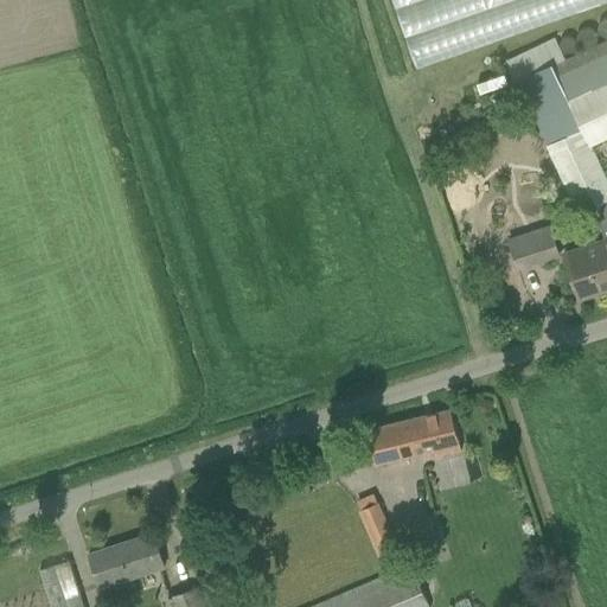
[(606,0),(391,0),(417,70),(606,1),(606,0)]
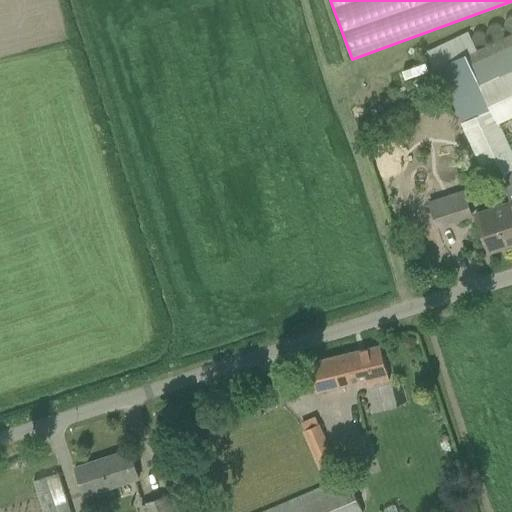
[(511,71),(511,35),(508,37),(464,58),(478,88),(511,71)]
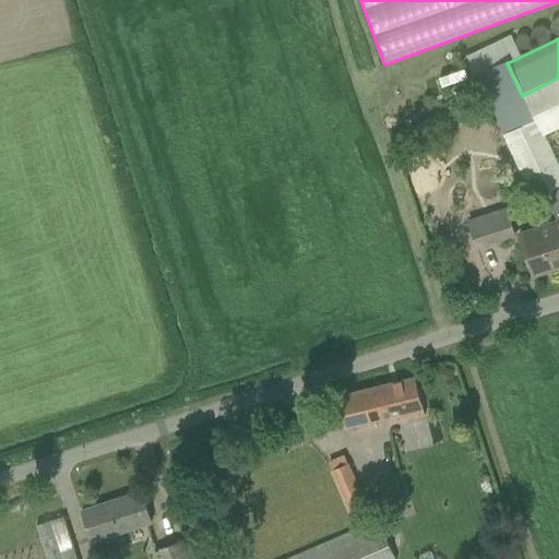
[(527,109),(522,96),(507,63),(476,78),(498,123),(527,109)]
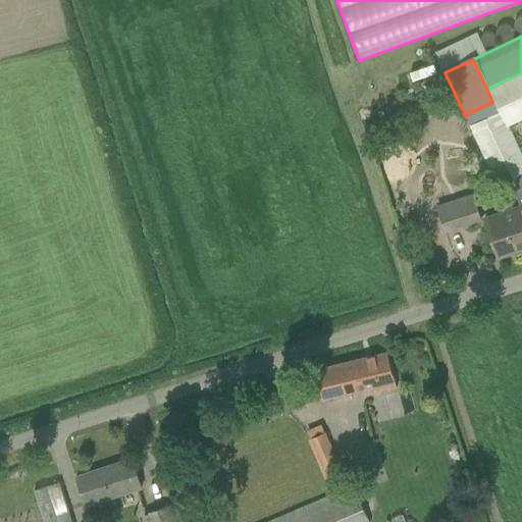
[(521,72),(487,90),(492,102),(505,126),(521,117),(521,72)]
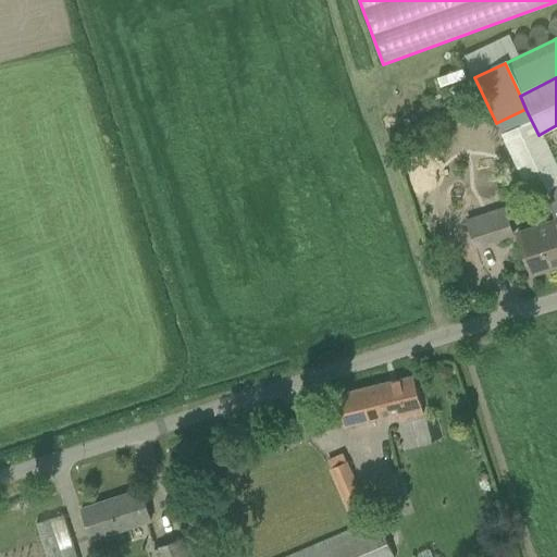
[(525,109),(496,123),(525,184),(555,170),(539,135),(525,109)]
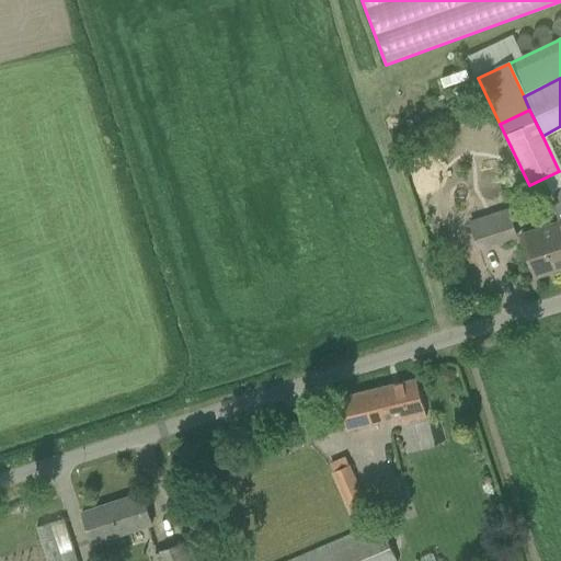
[(536,198),(549,192),(559,221),(554,222),(560,240),(560,175),(559,171),(529,185),(536,198)]
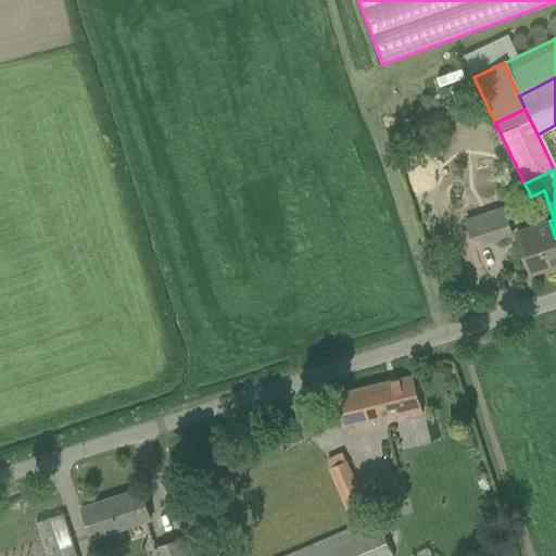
[(505,213),(467,225),(474,245),(512,234),(505,213)]
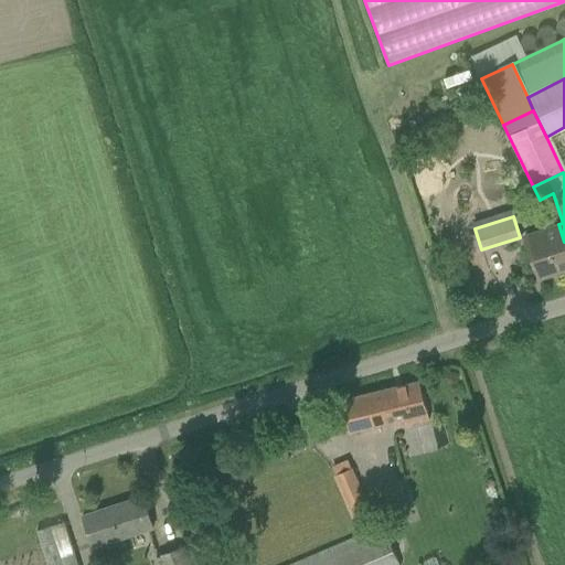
[(528,235),(541,279),(564,270),(564,242),(558,224),(528,235)]
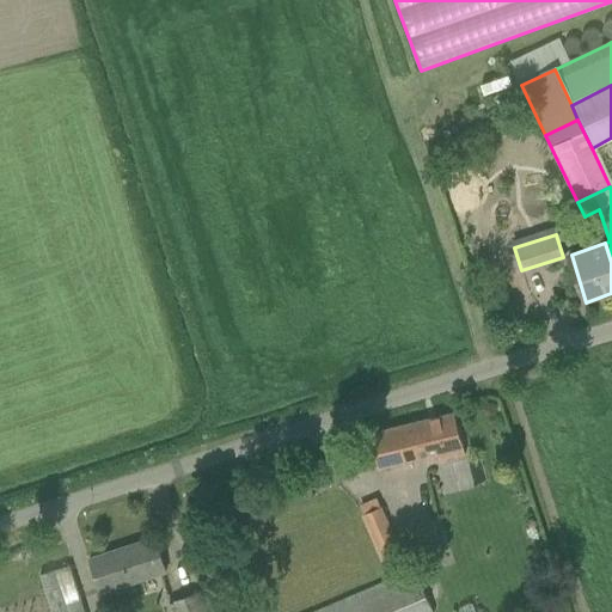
[(363,470),(378,467),(378,469),(426,458),(427,465),(465,456),(454,414),(369,434),(371,438),(357,441),(363,470)]
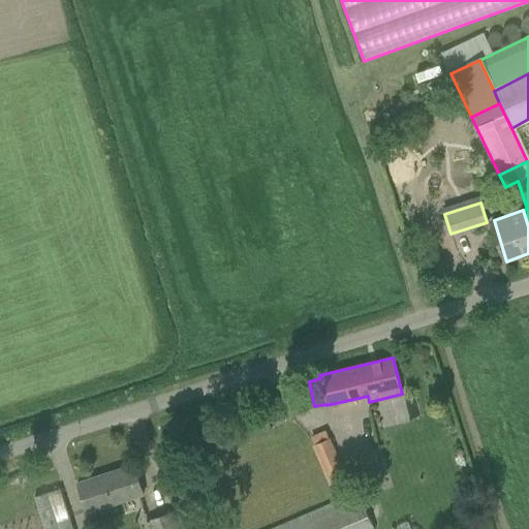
[(336,496),(351,489),(327,430),(312,436),(315,443),(313,444),(336,496)]
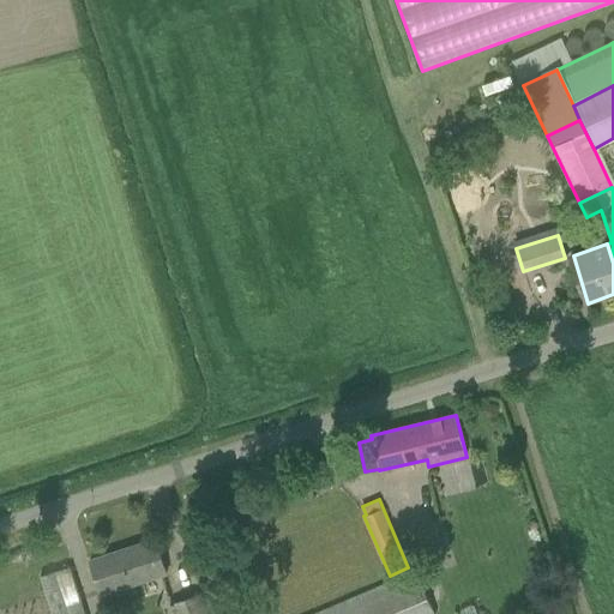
[(101,594),(114,590),(164,573),(154,540),(90,560),(101,594)]
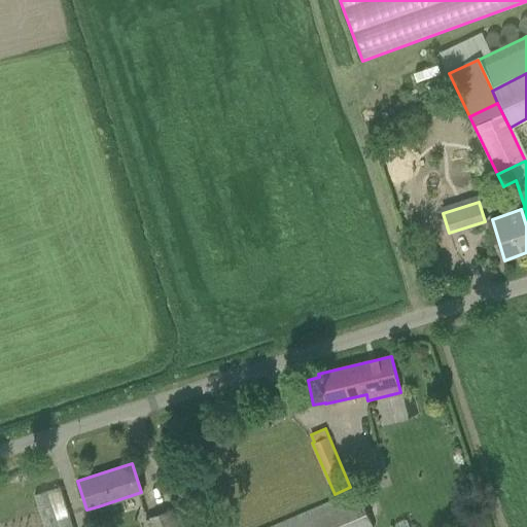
[(36,493),(46,526),(74,526),(62,485),(36,493)]
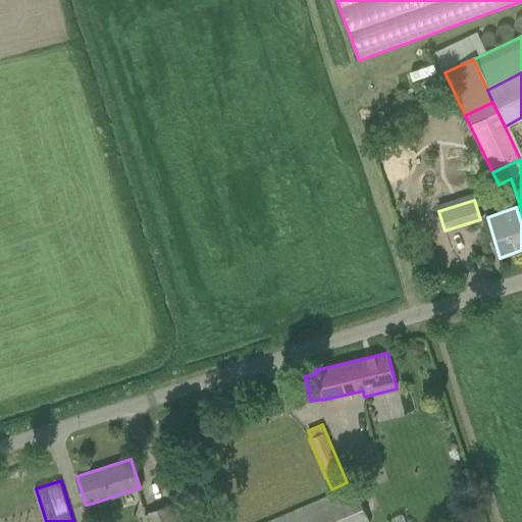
[(371,521),(355,483),(263,521),(371,521)]
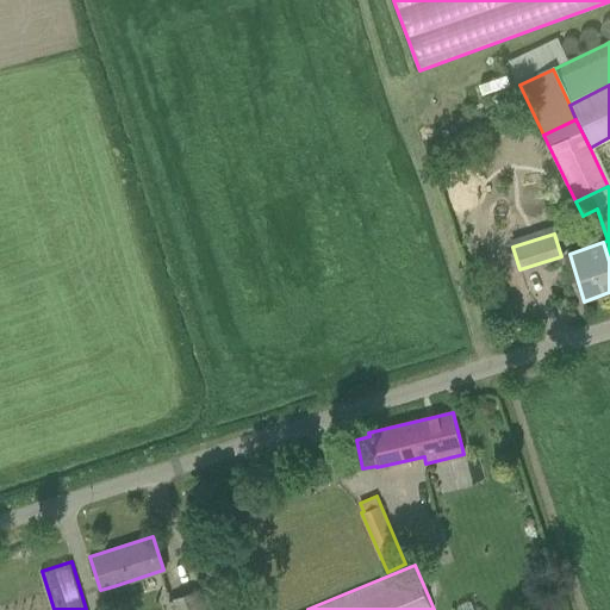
[(212,585),(170,599),(173,609),(210,609),(209,604),(218,601),(212,585)]
